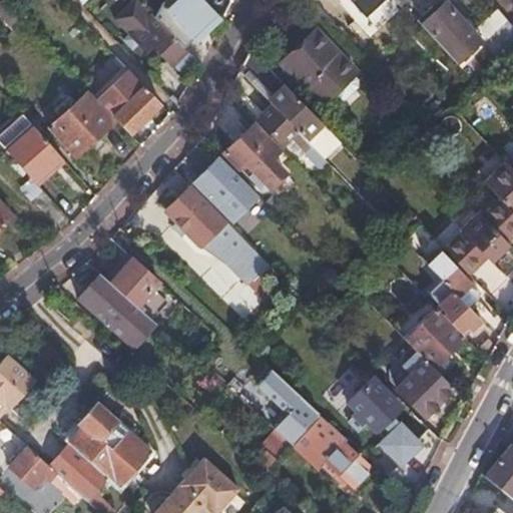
[(12,10),(2,0),(0,0),(0,12),(5,17),(12,10)]
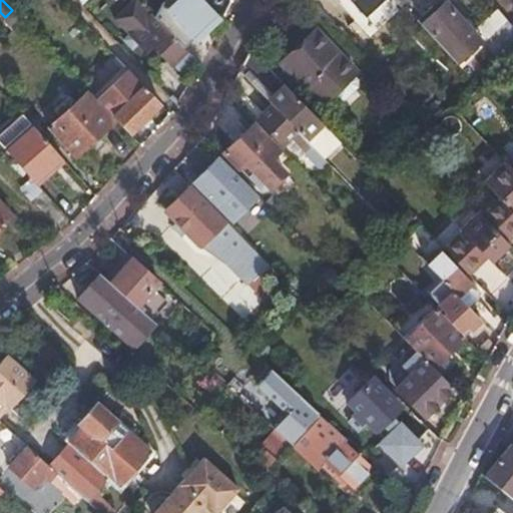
[(173,62),(186,49),(182,45),(154,15),(139,0),(129,0),(113,16),(128,31),(138,42),(146,50),(153,44),(172,63),(173,62)]
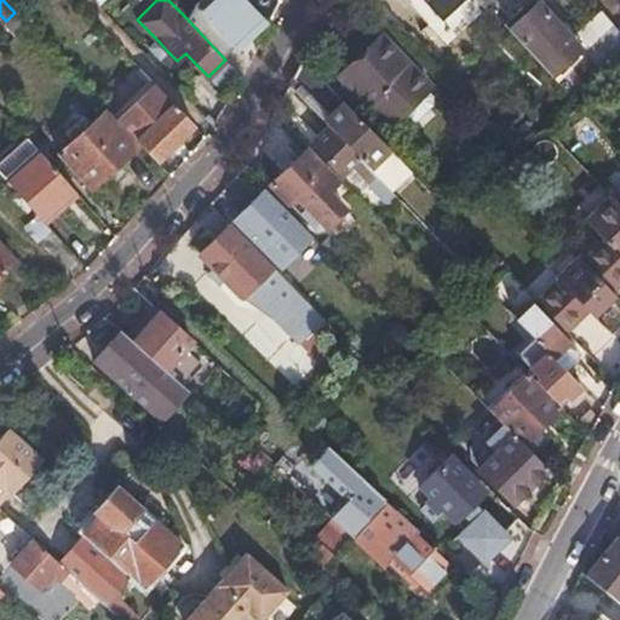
[(220,55),(262,15),(247,0),(205,0),(187,18),(220,55)]
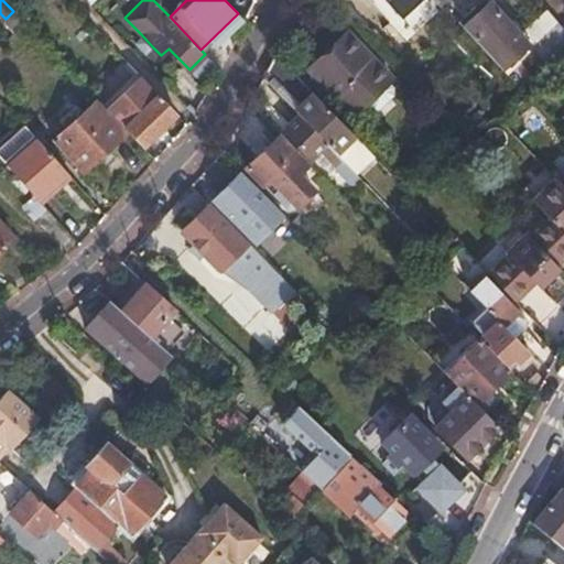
[(383,0),(402,20),(422,0),(383,0)]
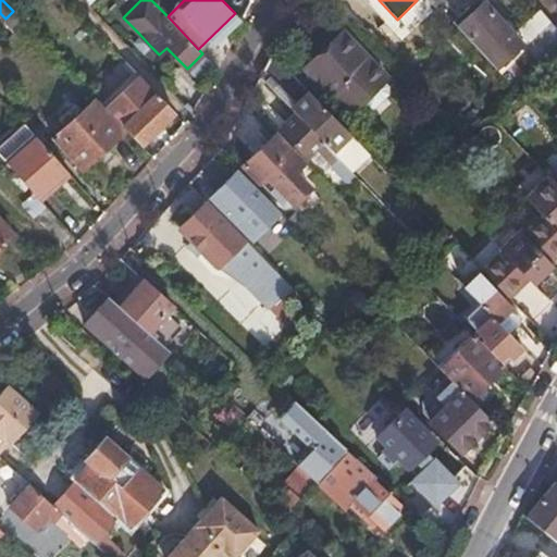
[(453,25),(482,57),(494,45),(505,57),(518,45),(474,0),(473,0),(449,22),(453,25)]
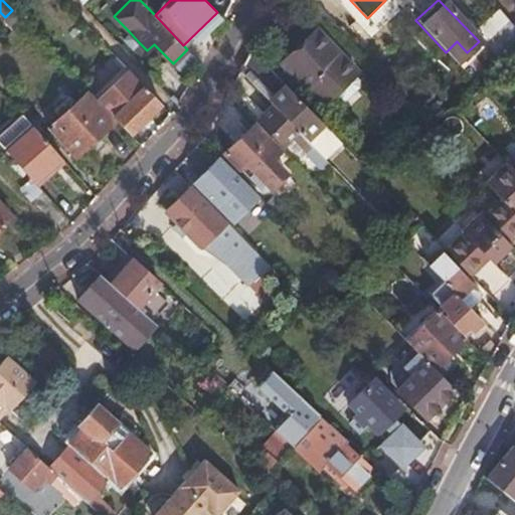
[(355,70),(314,29),(280,61),(321,104),(323,102),(352,73),(355,70)]
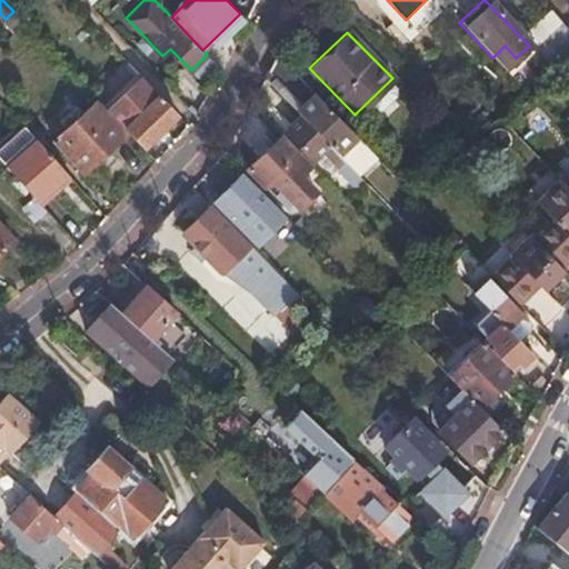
[(153,47),(142,35),(135,42),(146,55),(153,47)]
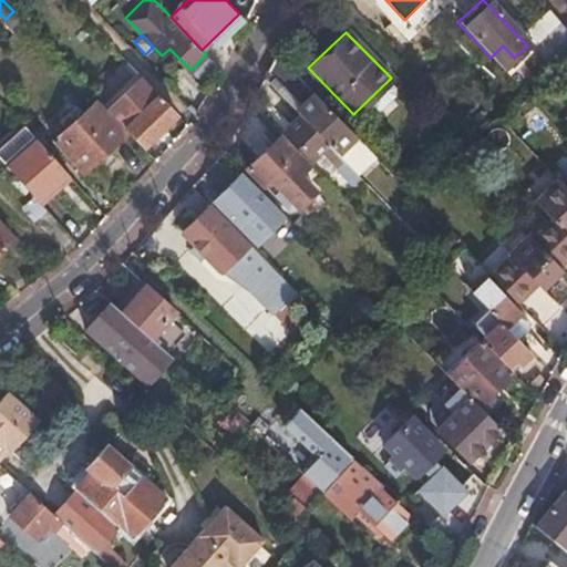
[(217,65),(206,54),(192,69),(203,80),(217,65)]
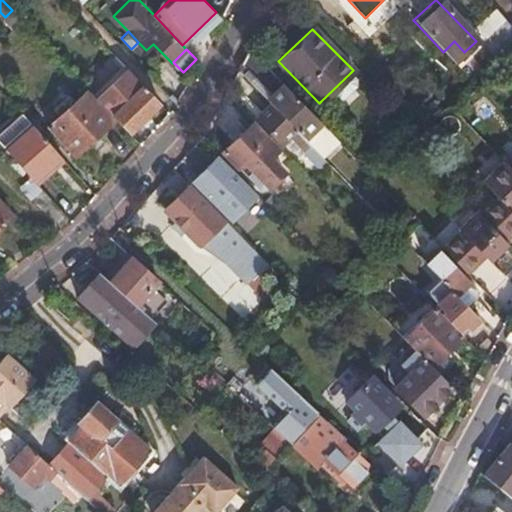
[(251,86),(270,105),(301,136),(317,120),(249,51),(243,62),(240,67),(255,82),(251,86)]
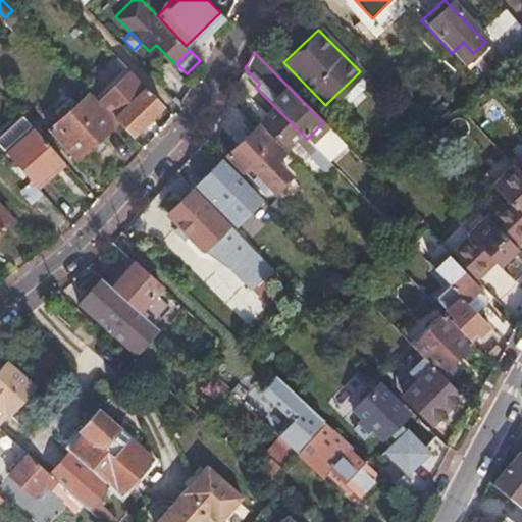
[(132,134),(163,103),(131,68),(99,99),(132,134)]
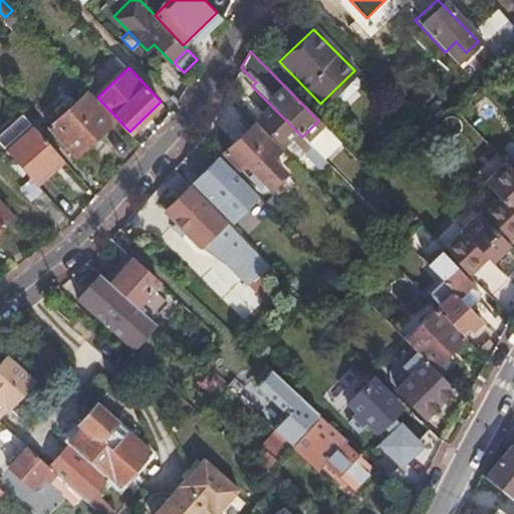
[(65,90),(78,78),(72,72),(59,84),(65,90)]
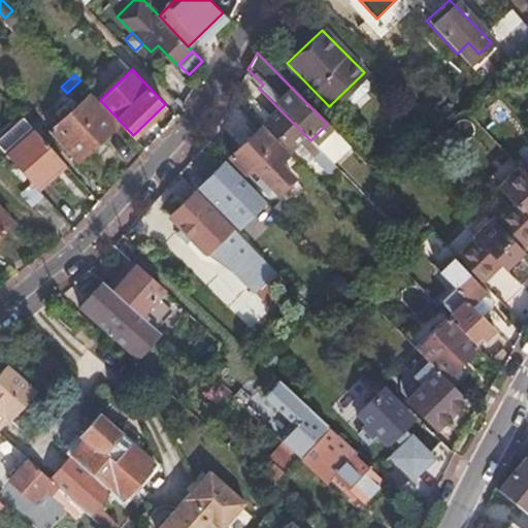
[(361,75),(331,104),(336,109),(344,110),(366,89),(367,81),(361,75)]
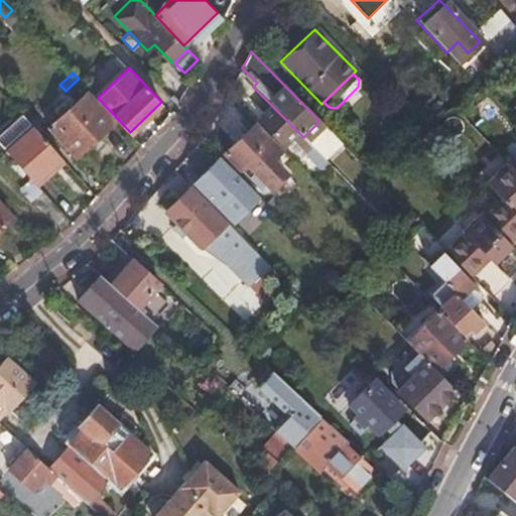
[(114,121),(86,92),(57,119),(52,114),(46,119),(50,124),(49,126),(77,155),(114,121)]
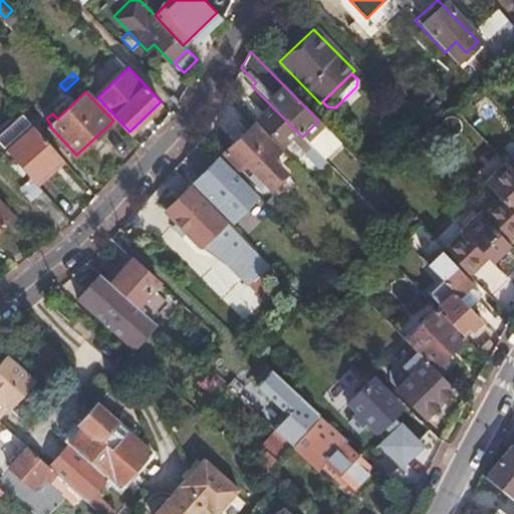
[(302,137),(271,105),(259,118),(285,146),(291,140),(305,155),(307,154),(321,168),(327,163),(319,155),(302,137)]
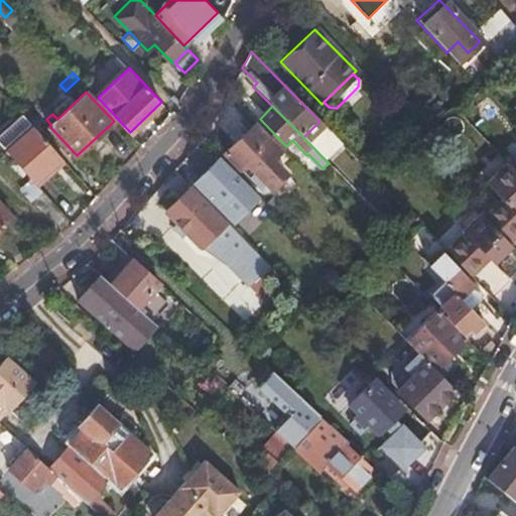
[(0,138),(0,142),(7,149),(33,125),(24,115),(0,138)]
